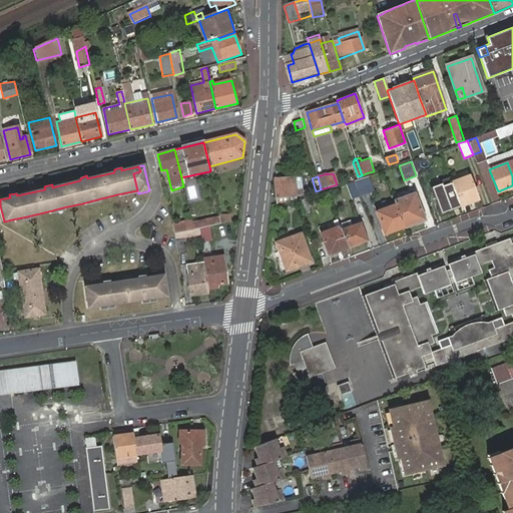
[(367,176),(363,178),(354,181),(360,197),(374,191),(367,176)]
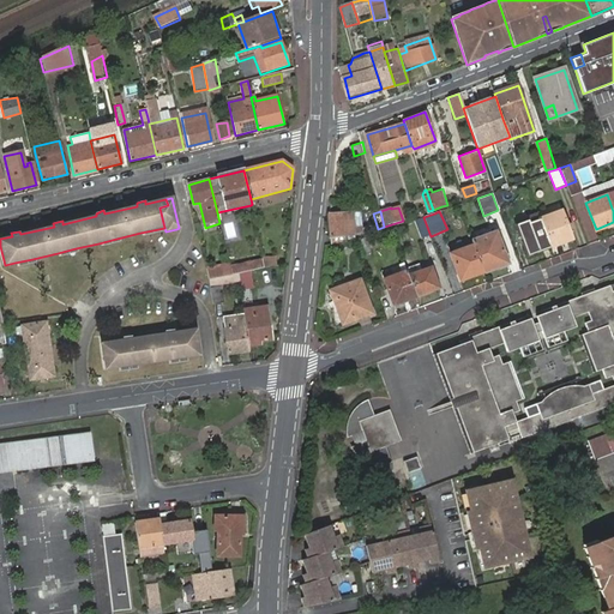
[(563,211),(540,218),(549,244),(551,248),(573,239),(563,211)]
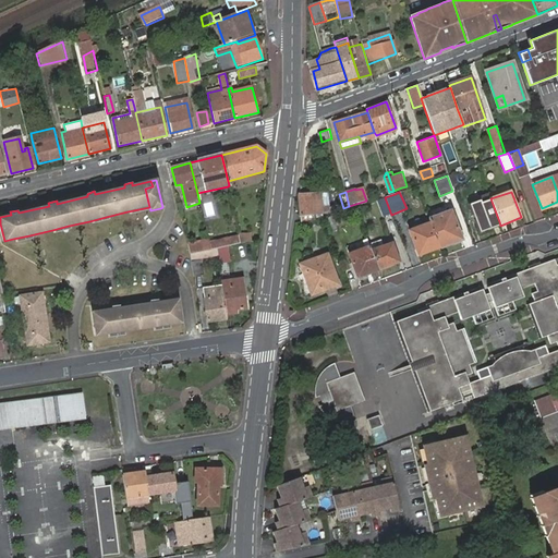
[(303,205),(301,223),(314,225),(315,225),(316,216),(324,217),(331,214),(329,207),(322,210),(322,203),(326,203),(326,196),(306,195),(306,205),(303,205)]
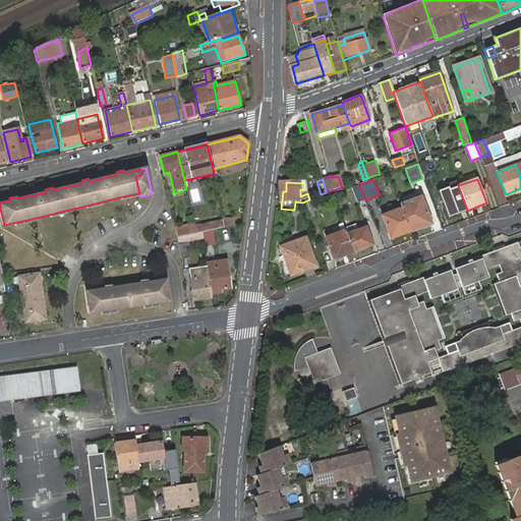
[(458,185),(456,182),(446,185),(447,188),(438,191),(448,218),(460,213),(459,209),(466,207),(458,185)]
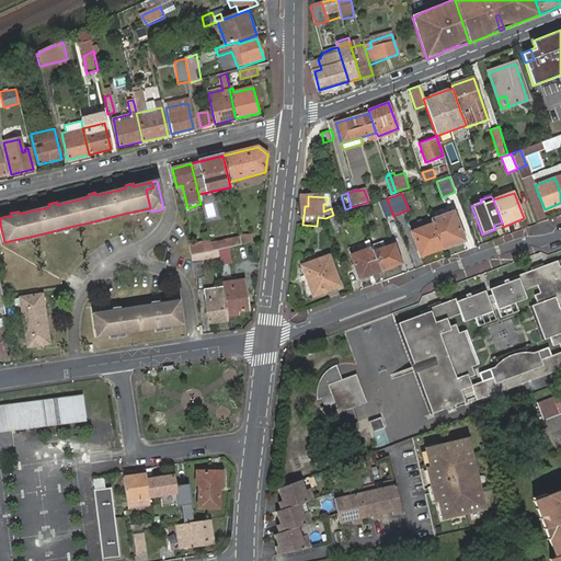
[(387,198),(379,201),(386,218),(393,216),(387,198)]
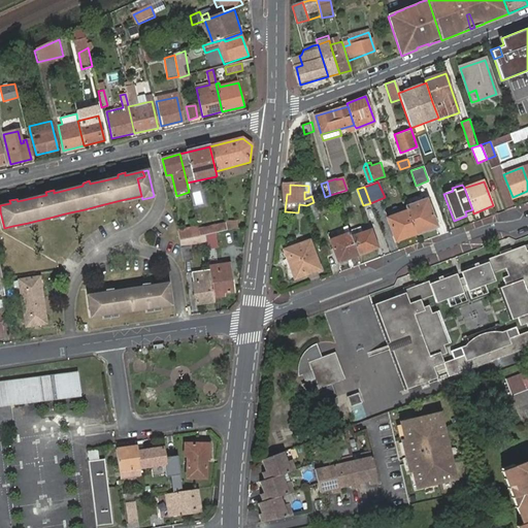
[(196,204),(203,203),(200,191),(193,193),(196,204)]
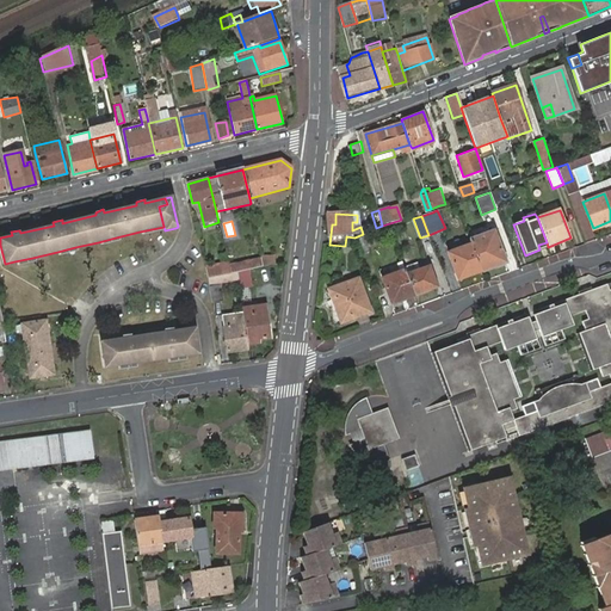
[(493,230),(469,240),(470,244),(480,270),(505,261),(493,230)]
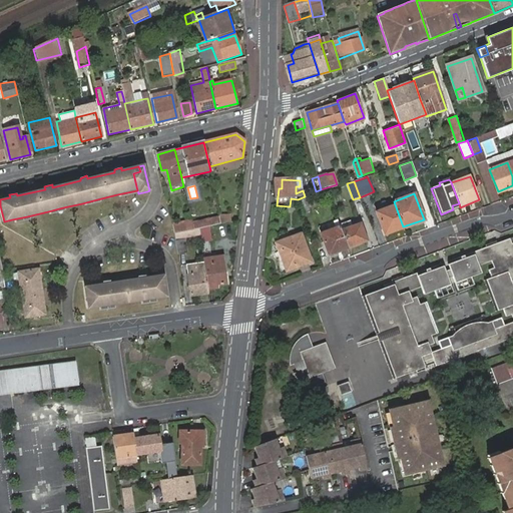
[(394,201),(393,197),(386,200),(385,199),(381,200),(382,201),(376,204),(378,211),(395,204),(394,201)]
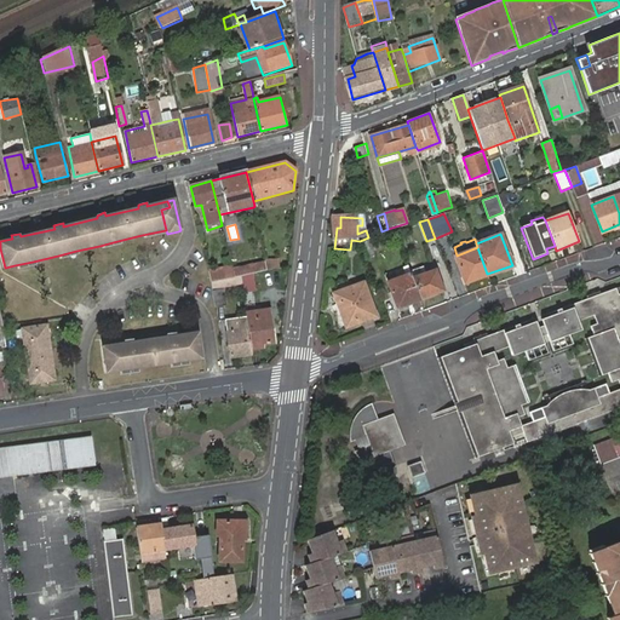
[(361,244),(367,259),(377,256),(371,240),(361,244)]
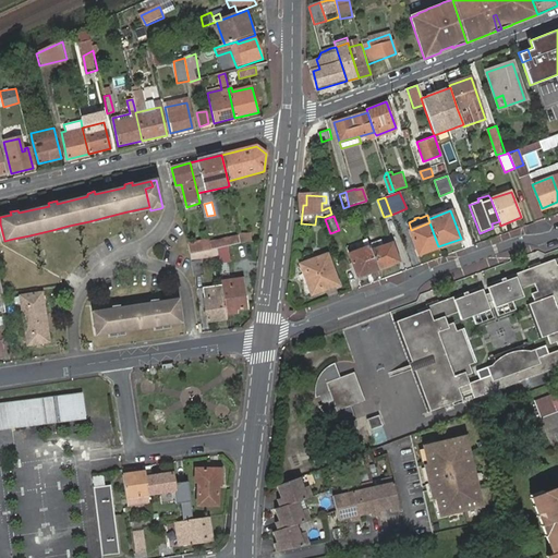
[(429,222),(411,230),(409,230),(416,251),(431,245),(432,250),(438,246),(429,222)]
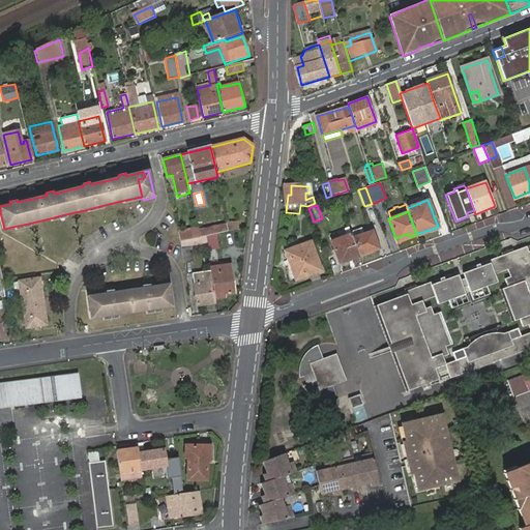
[(236,230),(243,228),(242,222),(234,224),(236,230)]
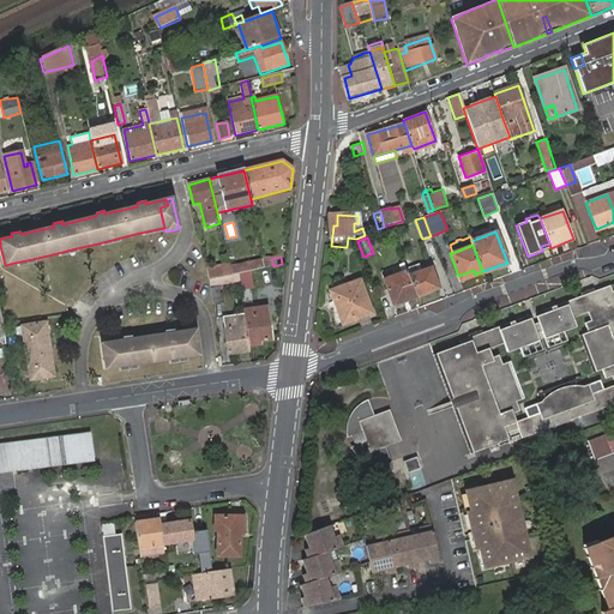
[(230,266),(230,269),(233,275),(239,274),(250,271),(264,269),(263,262),(262,259),(230,266)]
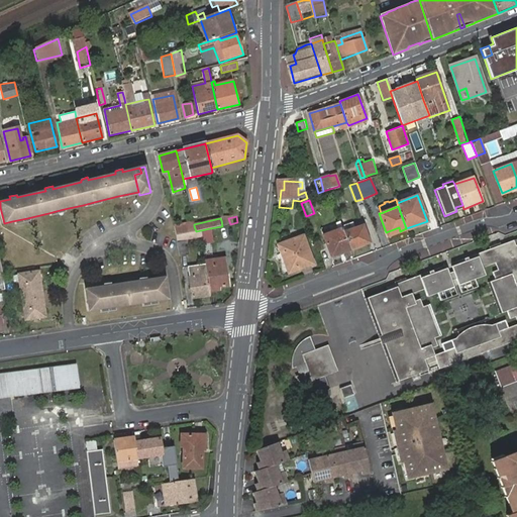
[(221,220),(222,226),(230,224),(228,218),(221,220)]
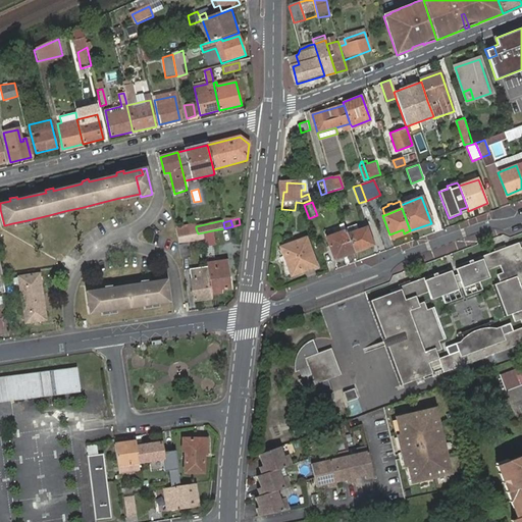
[(198,233),(196,228),(196,226),(195,223),(175,228),(176,233),(177,238),(198,233)]
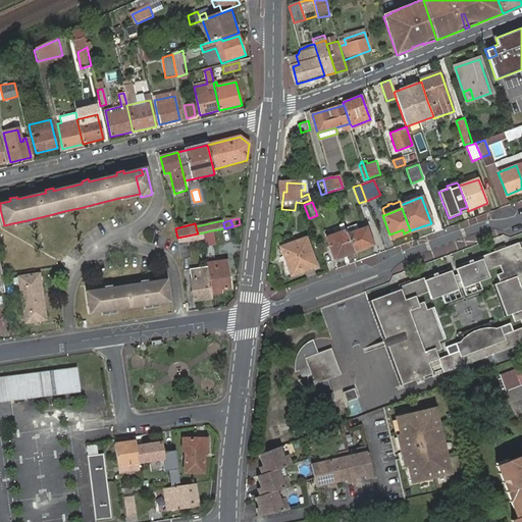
[(345,229),(343,223),(340,225),(342,232),(334,235),(326,238),(334,259),(354,252),(347,235),(345,229)]
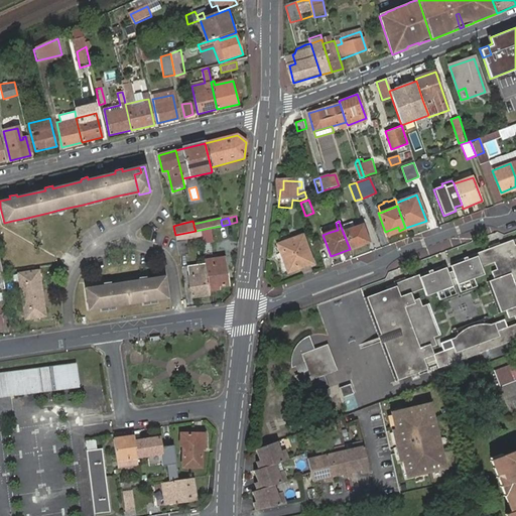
[(355,222),(341,227),(343,232),(356,227),(355,222)]
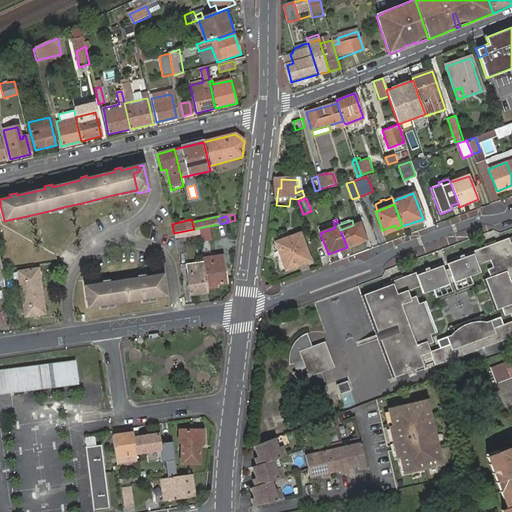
[(335,228),(333,221),(325,224),(328,230),(335,228)]
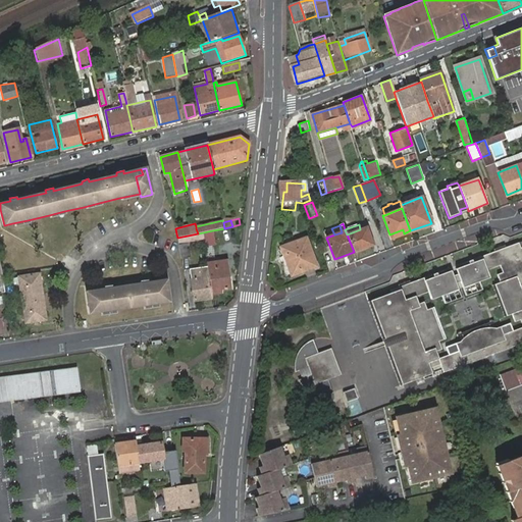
[(347,235),(354,252),(372,245),(366,227),(360,229),(347,235)]
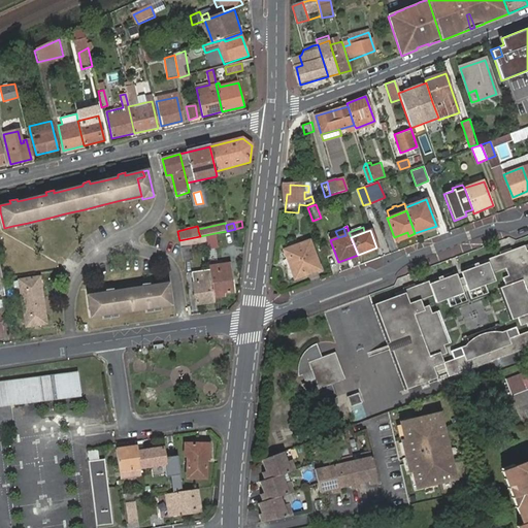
[(395,240),(408,236),(407,232),(394,237),(395,240)]
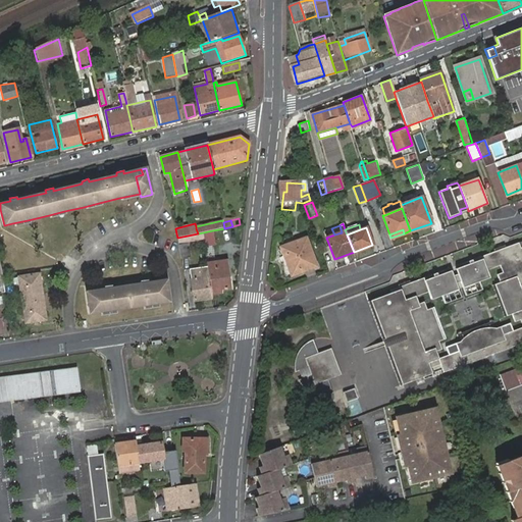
[(214,243),(212,230),(203,232),(205,245),(214,243)]
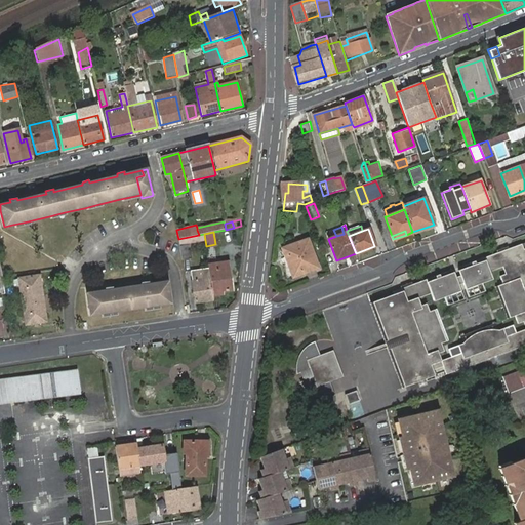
[(199,235),(178,239),(182,260),(193,258),(190,243),(199,241),(199,235)]
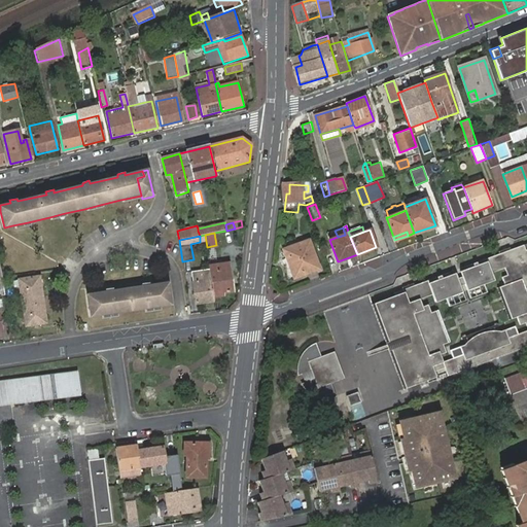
[(318,269),(309,241),(285,249),(288,257),(286,258),(293,278),(318,269)]
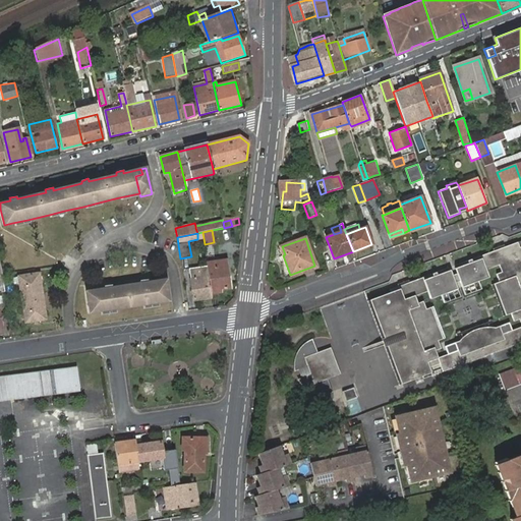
[(505,248),(507,253),(519,249),(519,247),(517,243),(505,248)]
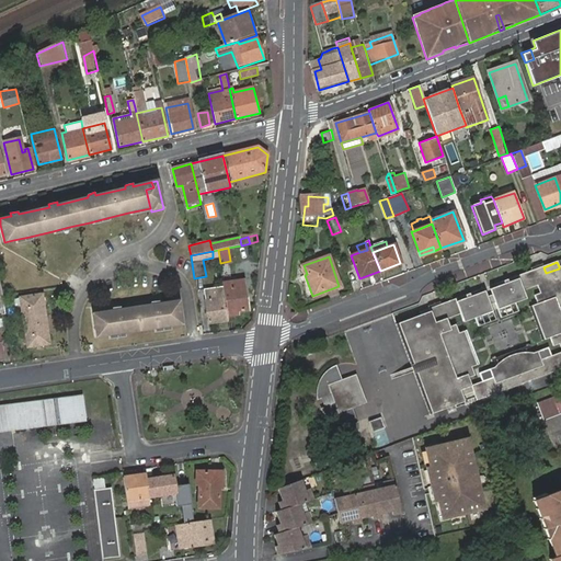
[(531,267),(533,271),(535,277),(546,273),(544,267),(542,264),(531,267)]
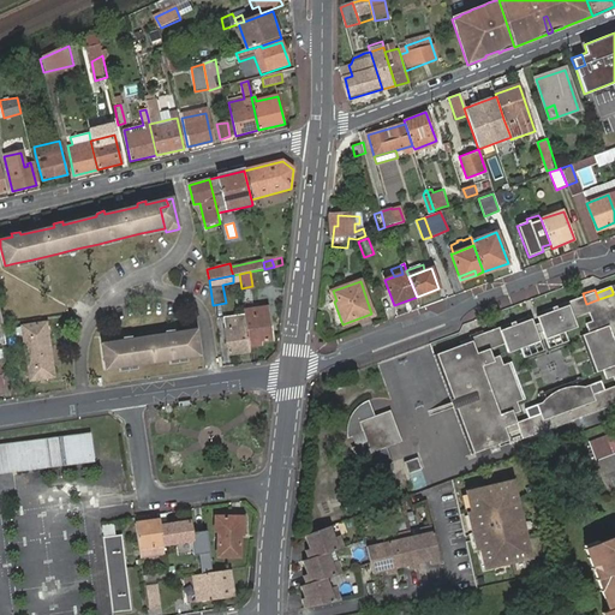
[(505,428),(517,424),(513,416),(520,413),(517,404),(523,402),(508,365),(502,368),(499,358),(493,360),(489,352),(505,346),(507,354),(520,351),(523,359),(543,352),(537,335),(542,334),(547,350),(567,342),(563,334),(577,328),(574,320),(587,315),(591,323),(585,326),(589,334),(581,336),(596,374),(602,371),(605,381),(613,377),(614,376),(614,292),(613,294),(598,299),(586,304),(584,297),(555,308),(556,310),(553,312),(551,309),(539,314),(541,316),(539,317),(542,322),(538,323),(533,326),(530,327),(527,321),(526,318),(482,334),(484,340),(472,345),(471,342),(437,356),(454,401),(478,393),(479,398),(457,407),(473,454),(509,441),(507,434),(505,428)]
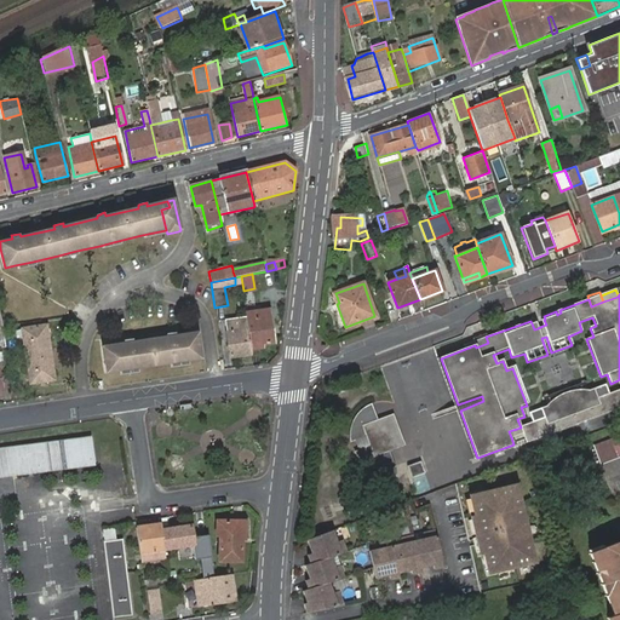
[(256,313),(247,314),(247,316),(248,331),(252,350),(263,349),(263,345),(274,343),(270,316),(264,317),(263,314),(257,315),(256,313)]
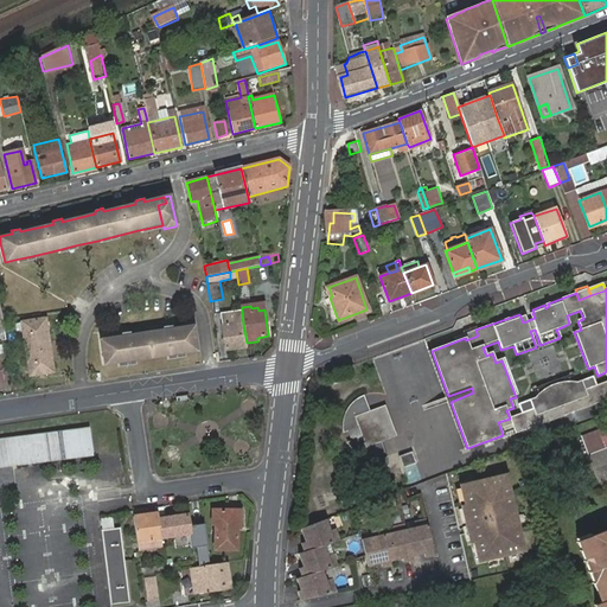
[(227,350),(247,347),(247,343),(243,324),(242,310),(221,313),(223,326),(227,350)]
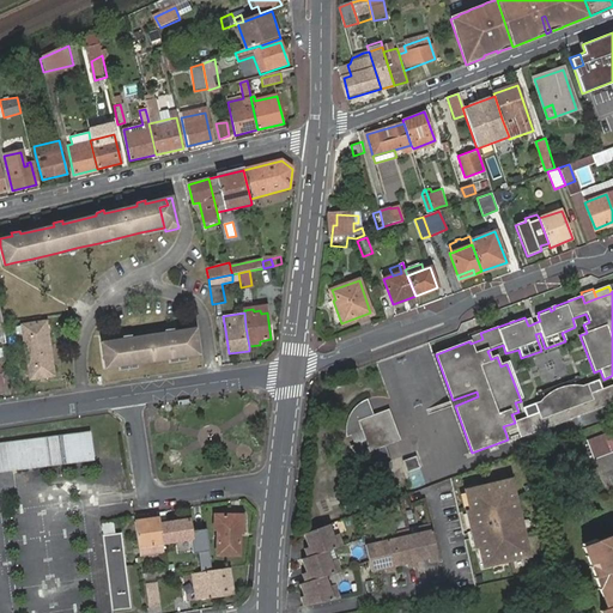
[(22,326),(30,381),(54,377),(47,322),(22,326)]
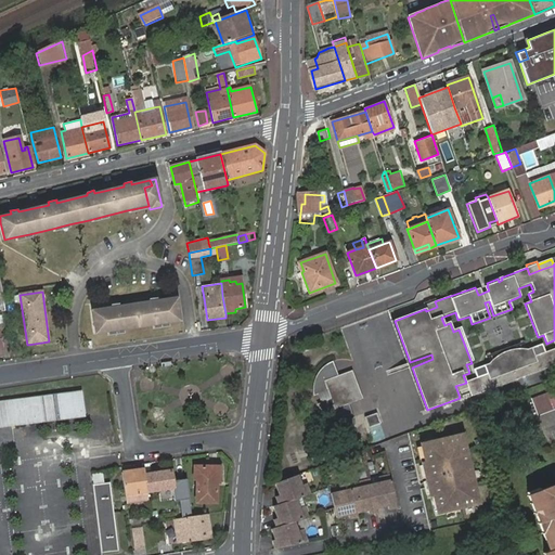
[(178,298),(176,299),(157,301),(157,298),(150,300),(150,302),(119,307),(119,305),(111,306),(111,308),(92,311),(95,335),(108,333),(125,330),(153,325),(169,323),(181,321),(178,298)]
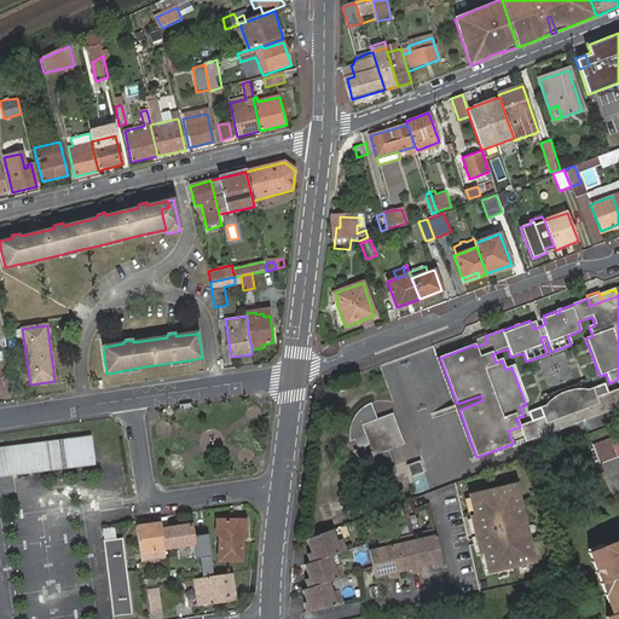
[(472,339),(474,345),(475,347),(487,342),(485,336),(484,334),(472,339)]
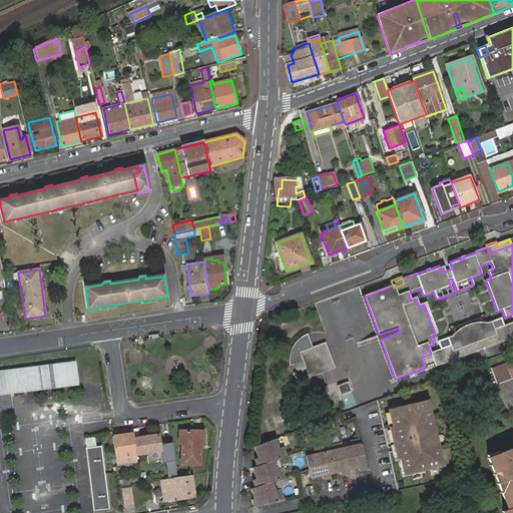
[(451,338),(448,339),(443,341),(446,348),(448,353),(432,359),(435,367),(512,337),(512,329),(501,333),(499,328),(496,321),(487,324),(484,324),(480,324),(476,325),(473,325),(469,326),(466,328),(463,329),(459,331),(457,333),(455,335),(452,336),(451,338)]
